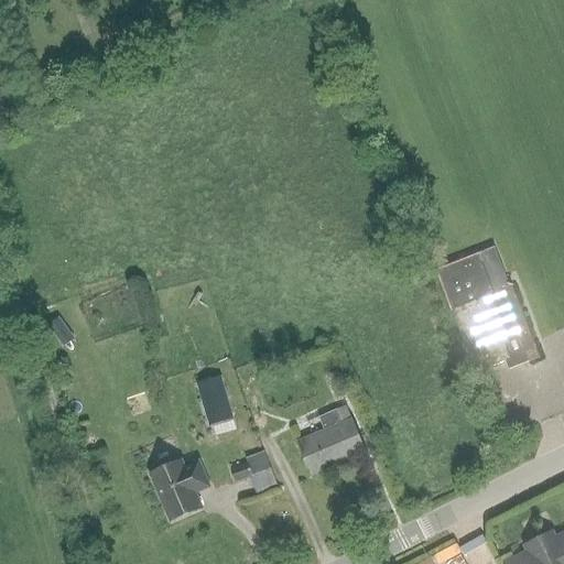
[(508,370),(540,358),(511,285),(492,293),(478,255),(435,271),(475,373),(506,361),(508,370)]
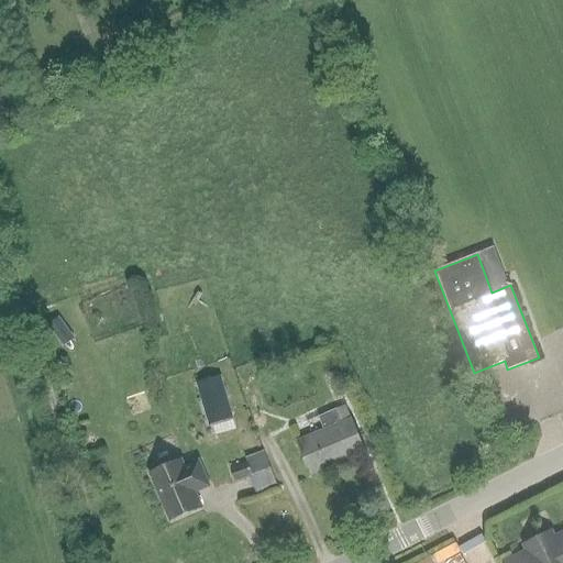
[(69,330),(58,315),(46,323),(57,339),(69,330)]
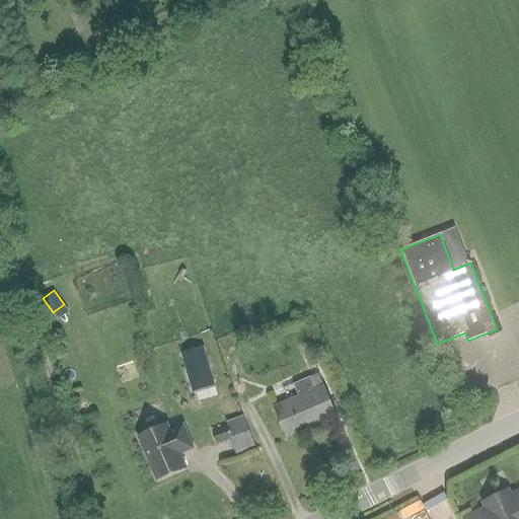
[(208,361),(187,367),(194,391),(197,390),(215,385),(208,361)]
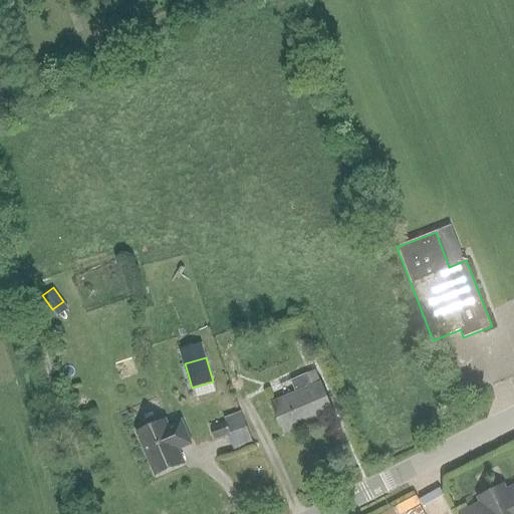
[(284,433),(332,413),(314,370),(290,380),(295,394),(272,404),(284,433)]
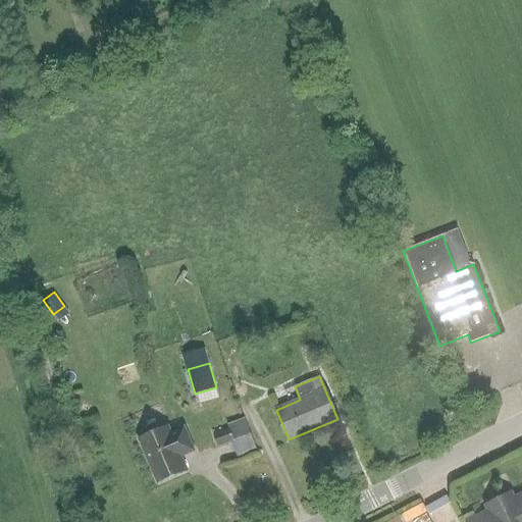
[(186,470),(180,457),(193,451),(184,428),(170,433),(167,427),(140,439),(158,482),(186,470)]
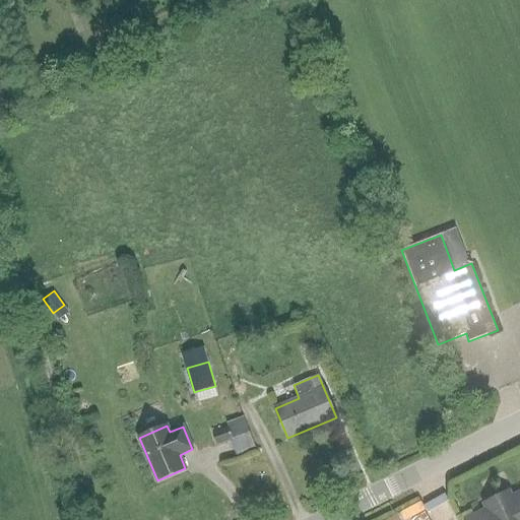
[(216,443),(233,438),(229,426),(212,432),(216,443)]
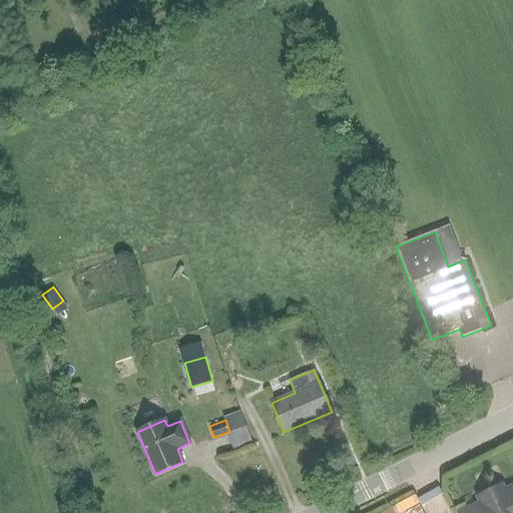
[(478,497),(481,504),(462,512),(512,512),(512,487),(505,492),(501,485),(486,493),(478,497)]
